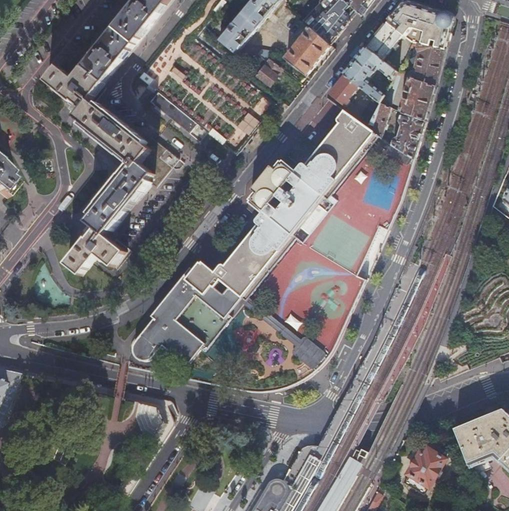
[(105,112),(106,110),(96,102),(94,104),(89,100),(106,79),(147,27),(168,0),(134,0),(126,11),(122,17),(85,63),(78,71),(73,78),(57,65),(45,80),(55,88),(56,89),(58,86),(62,90),(61,91),(68,97),(67,99),(70,101),(71,102),(73,100),(82,107),(79,110),(74,117),(77,119),(81,122),(79,124),(89,132),(91,130),(116,151),(119,153),(118,156),(128,164),(120,174),(122,176),(109,192),(99,205),(96,203),(89,213),(91,215),(89,218),(86,222),(92,226),(96,229),(88,238),(86,237),(83,241),(85,243),(79,249),(81,250),(77,255),(75,253),(74,253),(66,264),(81,275),(92,261),(96,256),(98,253),(106,259),(105,260),(106,261),(113,267),(125,252),(104,235),(108,229),(111,231),(119,221),(117,220),(139,190),(142,192),(149,184),(154,188),(177,158),(154,140),(148,135),(144,140),(135,133),(134,135),(132,134),(105,112)]
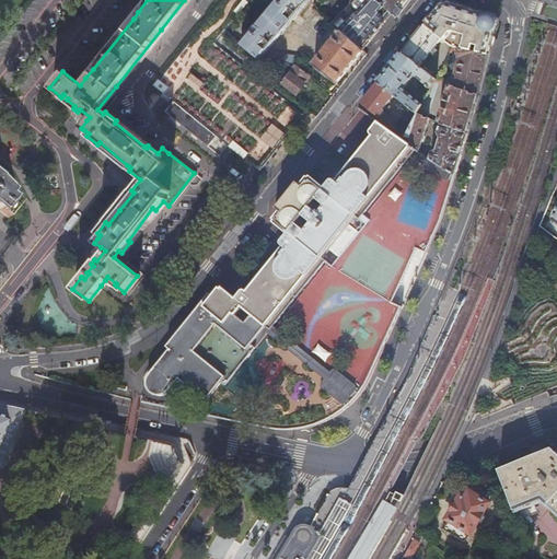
[(150,84),(171,101),(206,128),(213,135),(251,164),(256,169),(302,113),(212,42),(212,41),(210,38),(213,34),(216,36),(218,33),(216,31),(219,27),(221,30),(223,27),(221,25),(224,20),(227,22),(244,0),(218,0),(196,28),(150,84)]
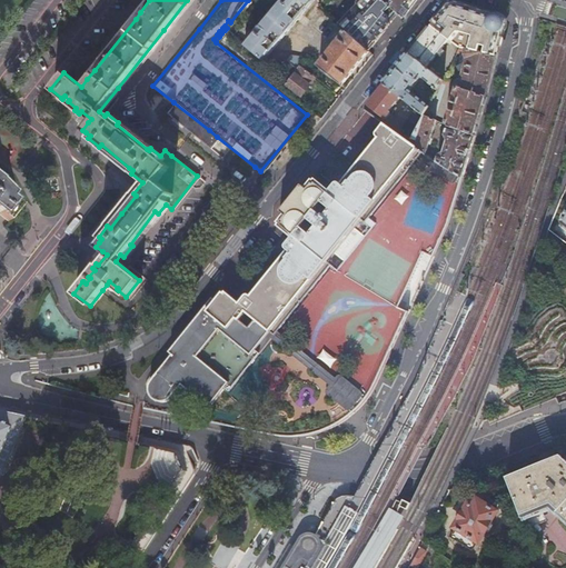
[(277,0),(268,12),(241,43),(261,59),(287,28),(309,0),(277,0)]
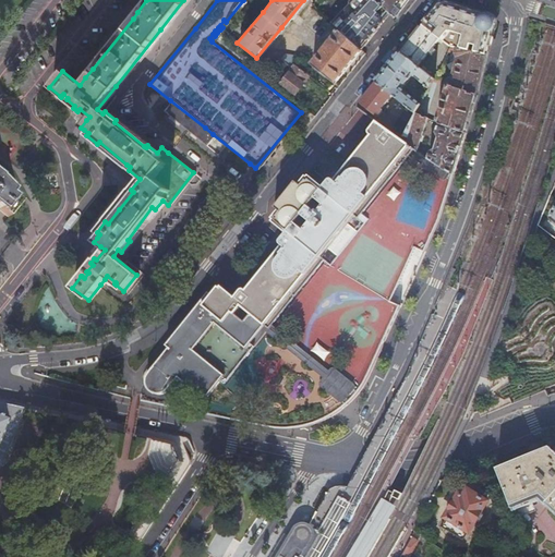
[(359,49),(370,35),(387,12),(374,0),(350,0),(329,23),(337,29),(344,35),(344,36),(359,49)]
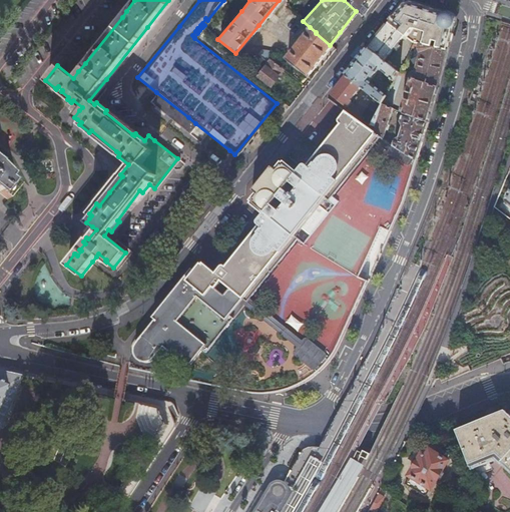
[(344,0),(356,11),(360,15),(367,6),(371,0),(344,0)]
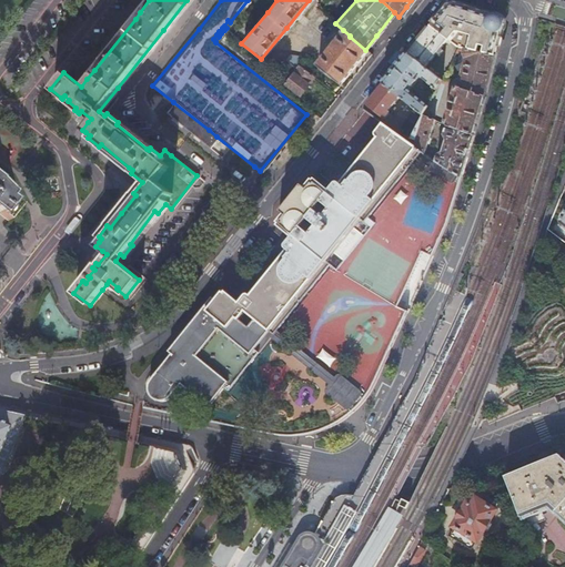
[(466,49),(493,56),(502,17),(490,10),(463,0),(449,0),(427,24),(455,47),(461,37),(467,37),(466,49)]
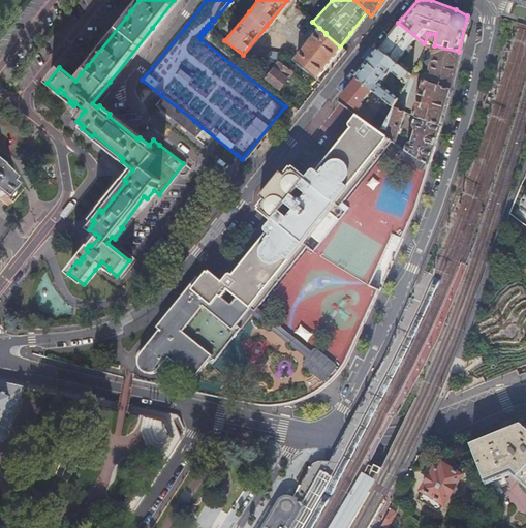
[(422,49),(424,43),(415,36),(398,23),(377,48),(409,73),(422,49)]
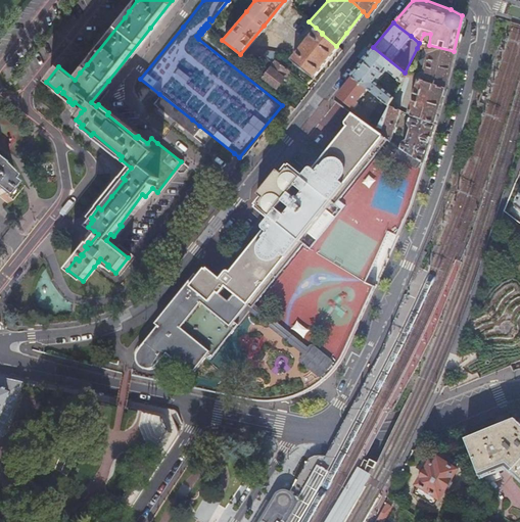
[(330,53),(336,46),(322,34),(322,33),(316,28),(290,59),(312,78),(317,70),(324,61),(330,54),(330,53)]
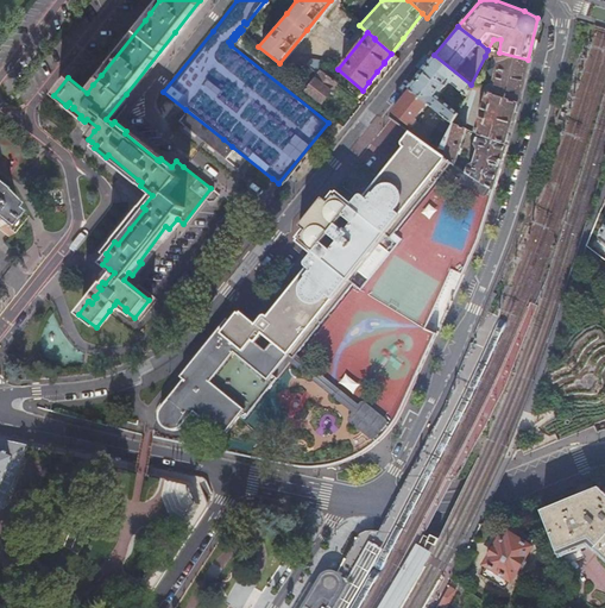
[(485,93),(517,102),(528,60),(499,52),(487,50),(485,56),(495,58),(497,62),(491,86),(487,87),(478,85),(477,91),(485,93)]
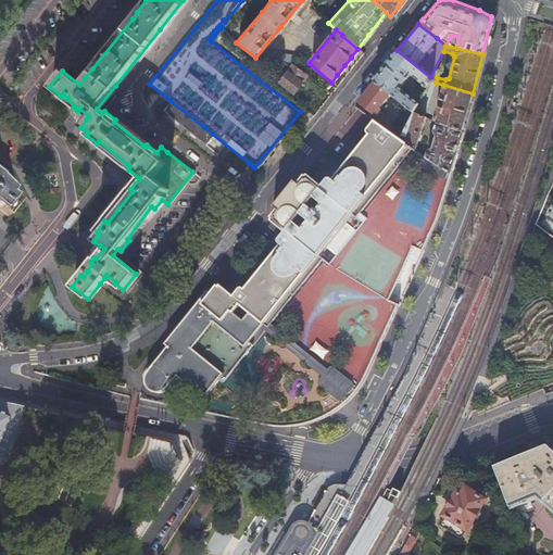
[(373,80),(389,95),(403,105),(413,113),(417,103),(398,88),(409,74),(420,84),(415,93),(420,97),(429,80),(430,77),(397,50),(373,80)]
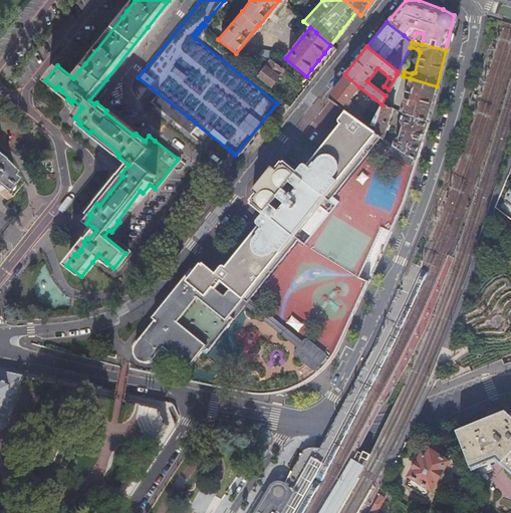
[(259,49),(247,65),(248,65),(257,72),(266,60),(269,57),(259,49)]
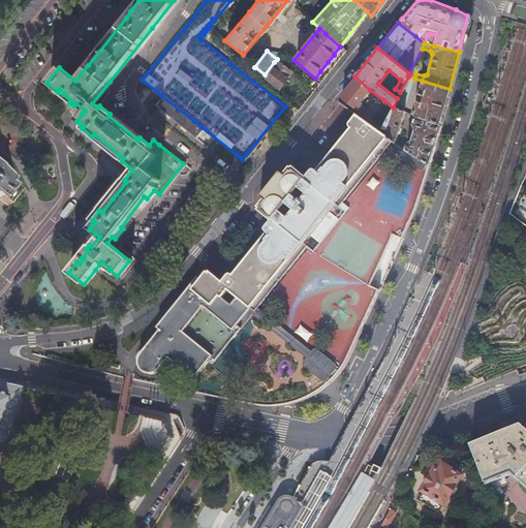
[(274,62),(265,74),(264,76),(277,88),(290,70),(291,70),(277,59),(274,62)]
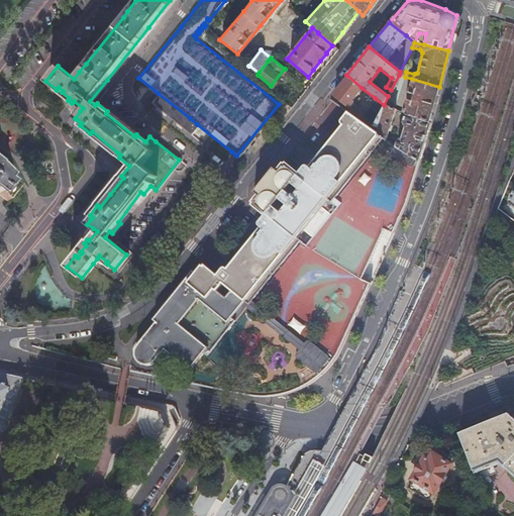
[(346,75),(331,94),(347,107),(351,102),(350,101),(362,88),(346,75)]
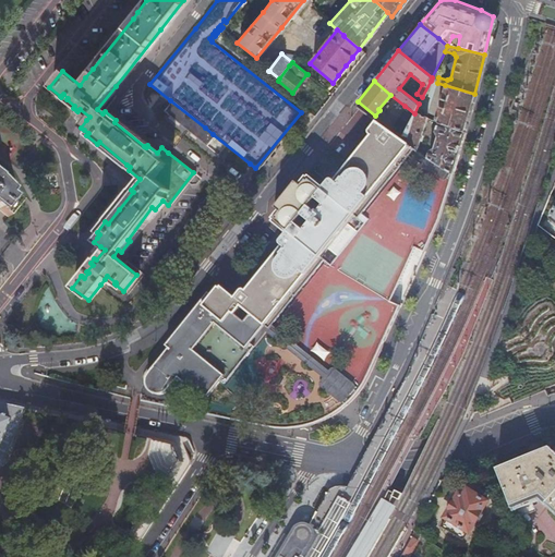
[(413,113),(423,117),(434,82),(431,81),(422,97),(419,104),(414,113),(413,113)]
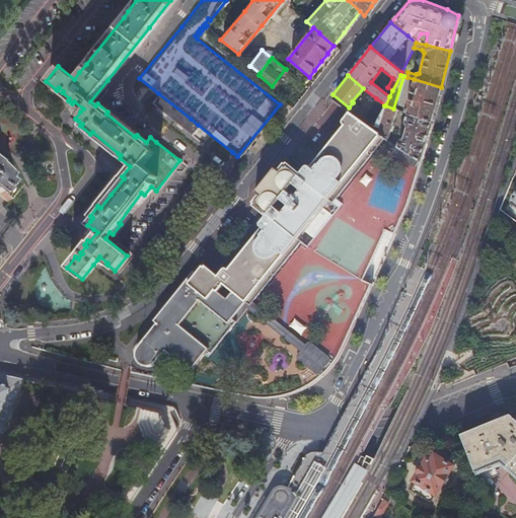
[(403,113),(407,114),(430,122),(441,87),(414,79),(410,92),(415,94),(416,96),(415,99),(413,100),(408,99),(403,113)]
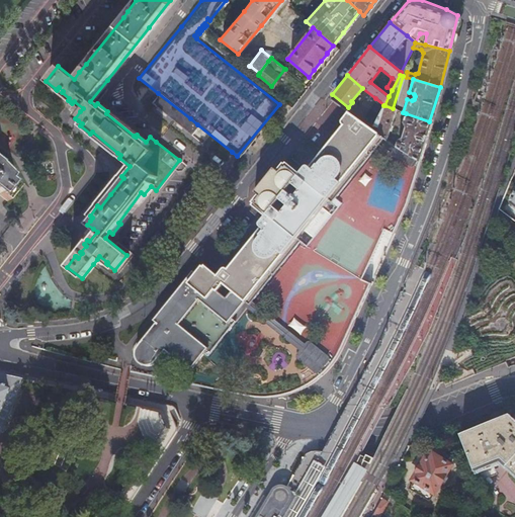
[(56,90),(68,100),(69,98),(62,92),(63,91),(59,87),(57,90),(56,89),(56,90)]
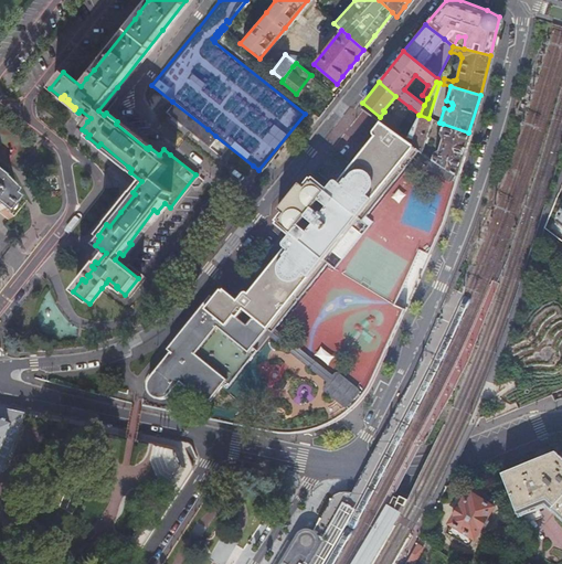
[(208,129),(172,102),(169,105),(163,113),(189,132),(207,147),(213,139),(215,136),(208,129)]
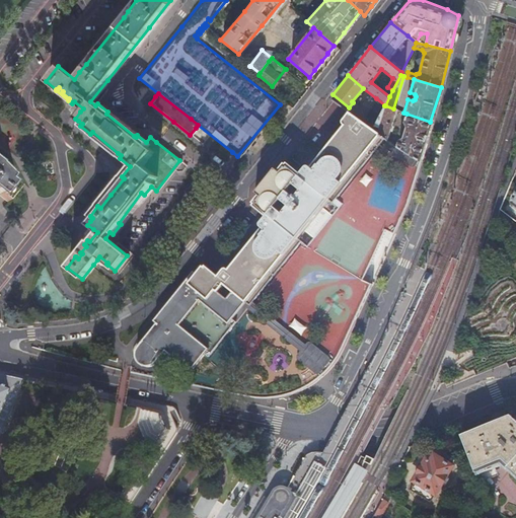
[(376,98),(369,109),(378,116),(384,105),(385,105),(376,98)]
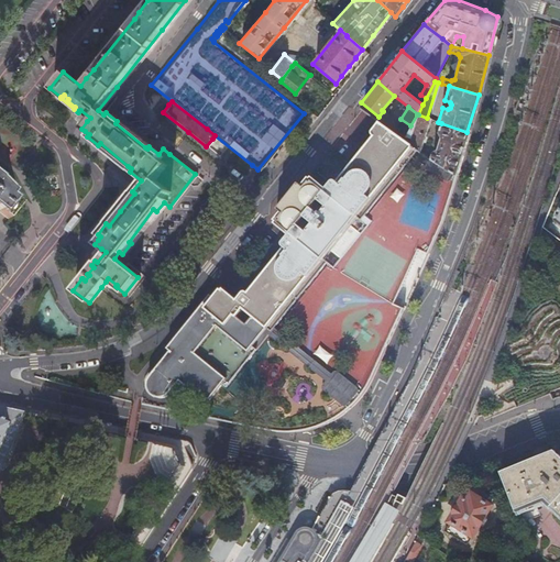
[(76,113),(87,121),(90,118),(80,110),(78,112),(77,111),(76,113)]
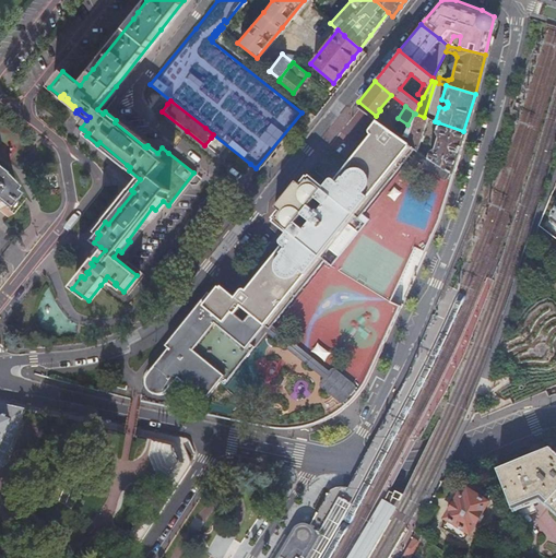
[(413,149),(415,151),(425,117),(424,117),(414,114),(407,125),(402,137),(407,140),(405,143),(413,149)]
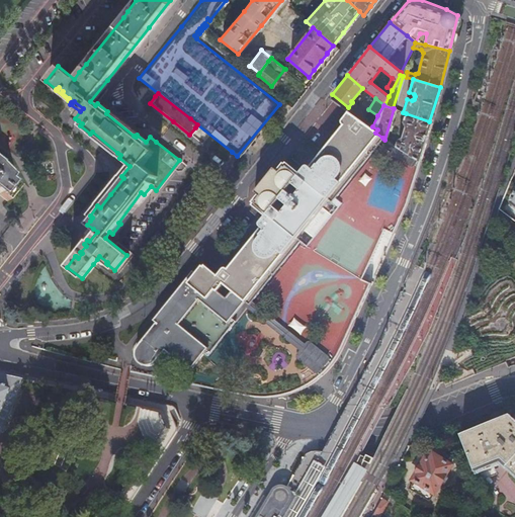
[(368,109),(361,122),(370,130),(372,126),(377,115),(368,109)]
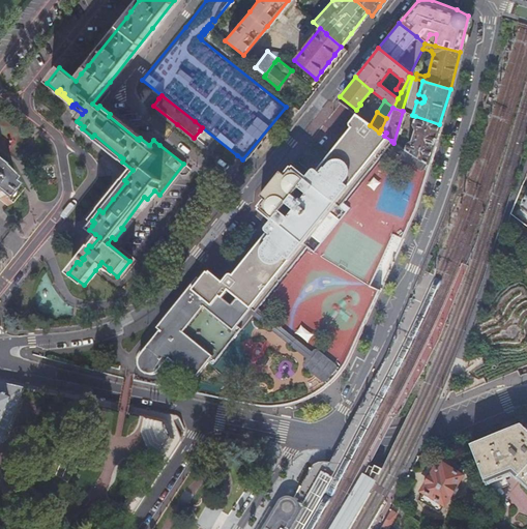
[(111,114),(110,114),(109,116),(137,139),(139,140),(140,138),(141,138),(111,114)]
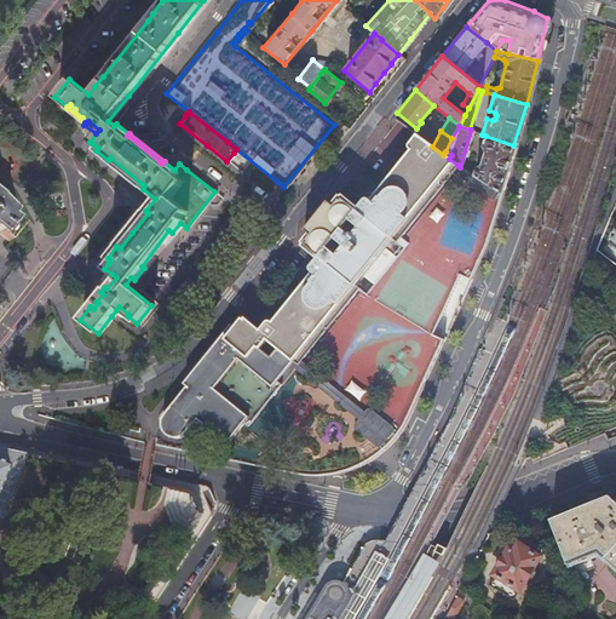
[(454,170),(458,165),(449,159),(443,155),(432,147),(414,133),(407,143),(406,144),(406,145),(406,147),(407,148),(407,149),(408,149),(369,199),(367,198),(366,196),(364,196),(363,198),(362,199),(357,205),(341,194),(341,193),(340,195),(338,193),(330,202),(327,200),(303,229),(306,233),(299,241),(301,242),(299,245),(300,246),(298,250),(299,251),(300,252),(301,250),(311,258),(310,259),(312,262),(310,264),(309,265),(309,267),(309,268),(309,269),(309,270),(310,270),(271,321),(269,320),(268,320),(266,320),(265,320),(264,320),(264,321),(262,324),(259,322),(258,324),(248,316),(249,315),(248,314),(247,313),(245,316),(243,315),(242,317),(240,316),(232,325),(229,322),(182,383),(184,385),(163,412),(161,414),(160,417),(160,419),(160,423),(160,425),(161,428),(162,430),(163,433),(165,434),(167,436),(170,436),(172,437),(174,437),(177,437),(180,437),(182,436),(184,434),(186,433),(188,431),(197,419),(228,443),(245,422),(249,425),(283,384),(295,368),(303,359),(360,287),(355,284),(391,238),(396,241),(454,170)]
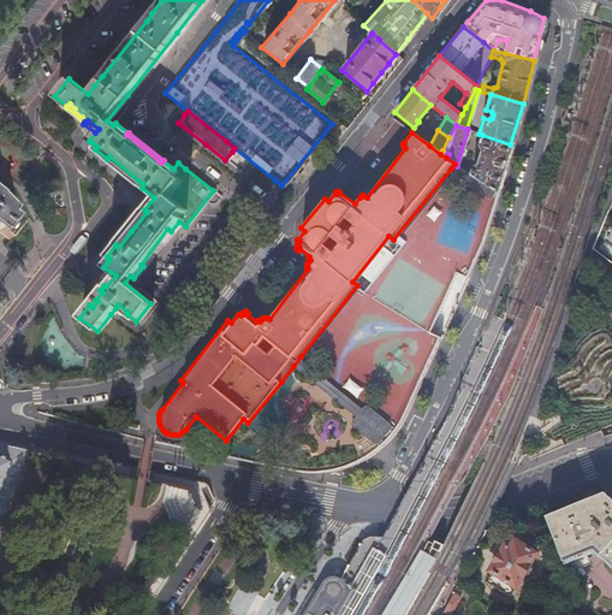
[(473,166),(470,175),(494,190),(495,191),(510,145),(482,135),(479,147),(481,152),(477,164),(473,166)]
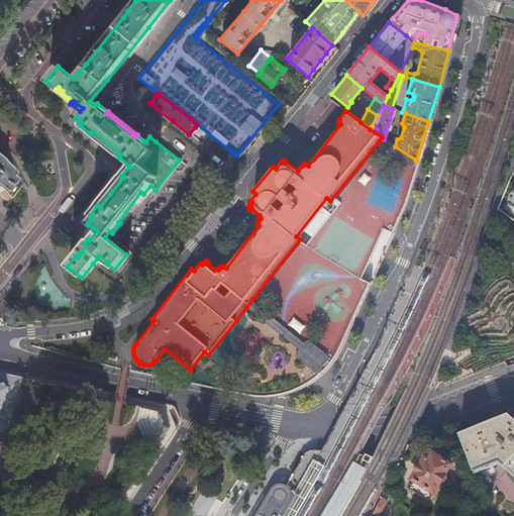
[(118,158),(119,158),(120,155),(117,152),(92,131),(90,133),(90,134),(96,139),(118,158)]
